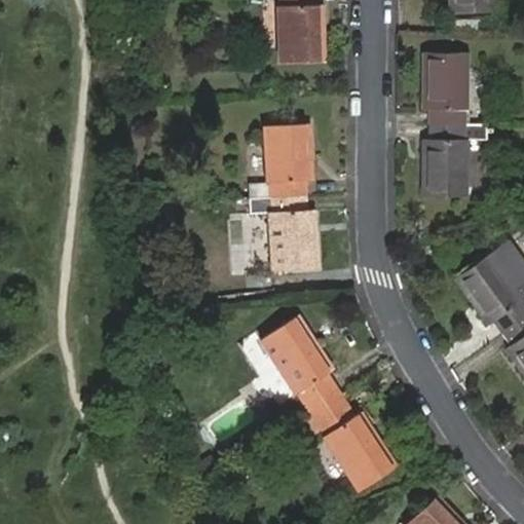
[(314,5),(313,0),(279,0),(279,6),(276,6),(278,65),(324,63),(321,6),(314,5)]
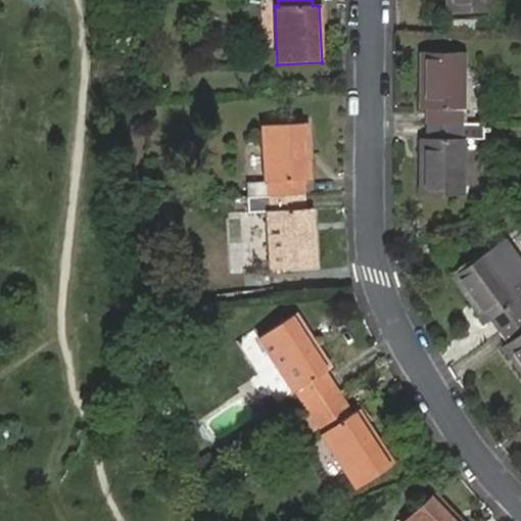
[(447,0),(448,12),(489,11),(488,0),(447,0)]
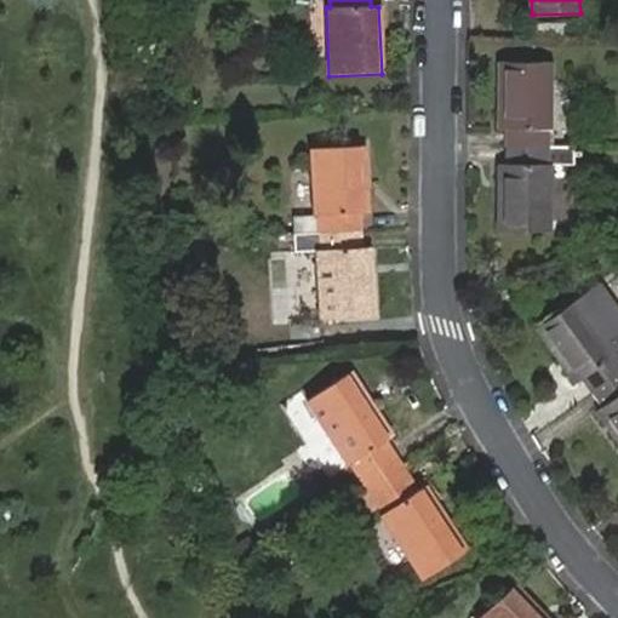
[(504,130),(503,148),(547,148),(545,130),(548,130),(547,63),(498,62),(496,130),(504,130)]
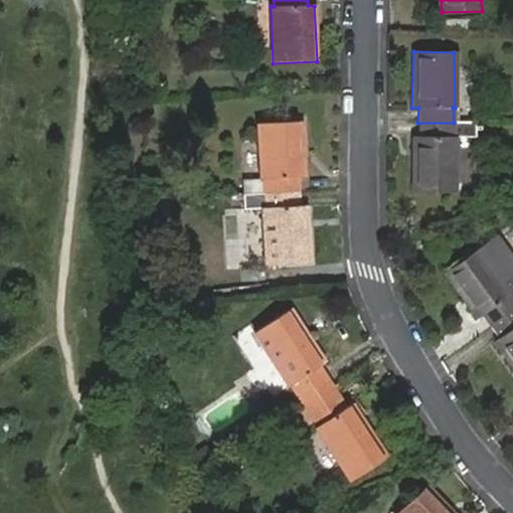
[(454,123),(417,123),(417,137),(412,137),(413,192),(453,192),(454,138),(471,137),(472,122),(454,123)]
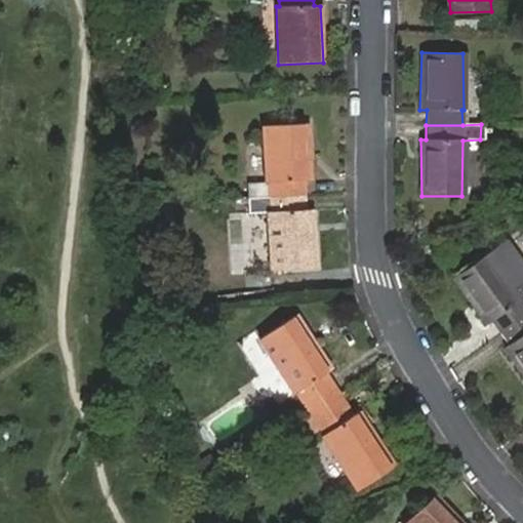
[(248,198),(305,196),(305,182),(309,180),(306,125),(264,127),(266,184),(248,185),(248,198)]
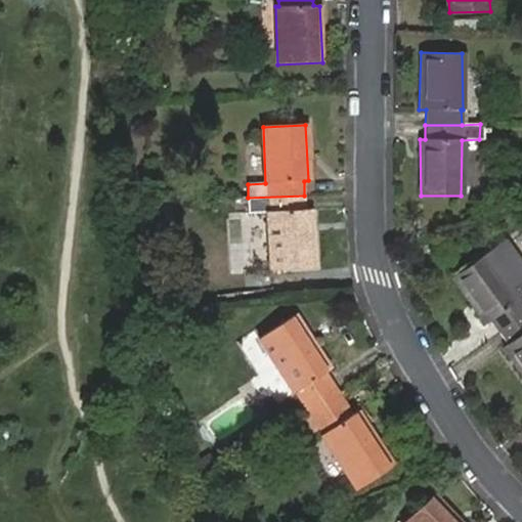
[(304,211),(304,196),(248,198),(249,214),(267,213),(270,270),(314,267),(311,211),(304,211)]
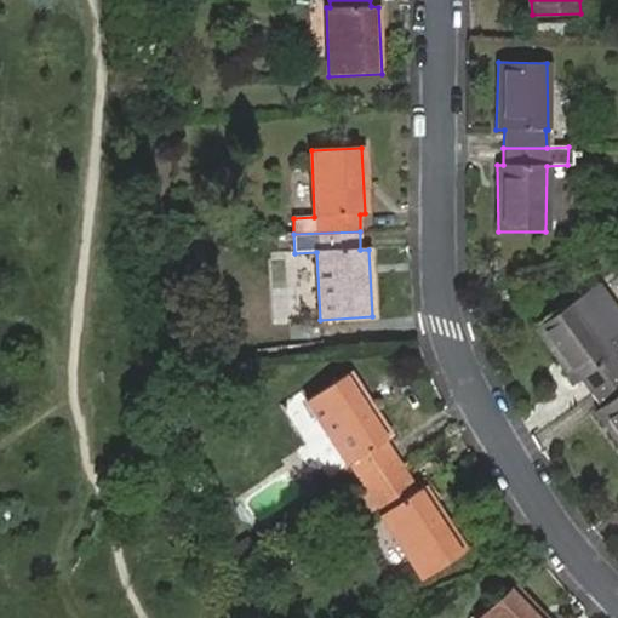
[(581,379),(591,394),(617,373),(617,349),(616,352),(574,299),(533,327),(573,382),(581,379)]
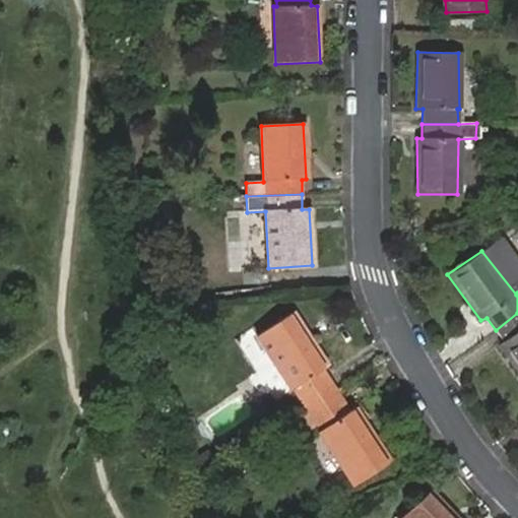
[(307,408),(335,389),(323,369),(326,366),(293,313),(256,335),(290,391),(294,389),(307,408)]
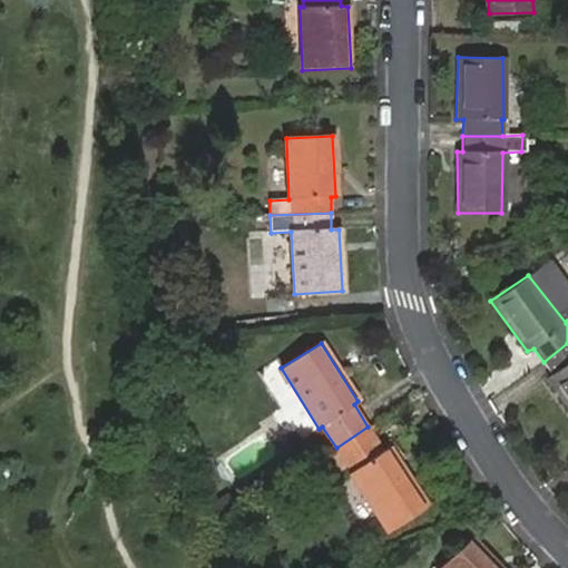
[(567,343),(544,362),(551,373),(546,378),(567,408),(567,343)]
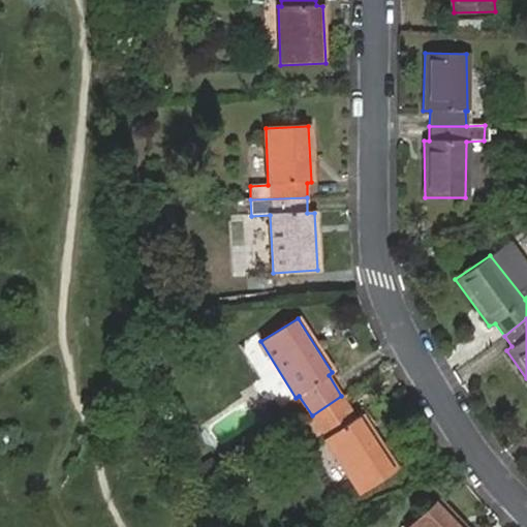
[(355,419),(341,396),(312,415),(297,425),(308,443),(321,434),(360,493),(395,469),(361,416),(355,419)]
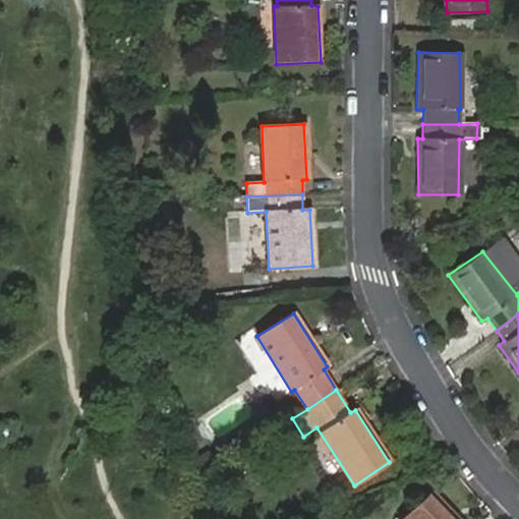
[(458,518),(431,491),(402,518),(458,518)]
